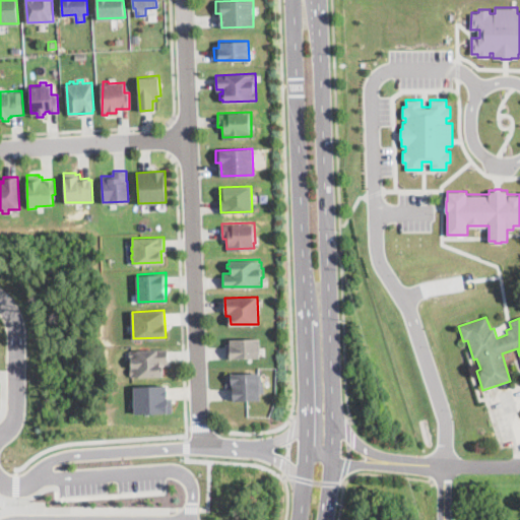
[(225,356),(224,345),(230,345),(230,337),(260,337),(260,356),(225,356)]
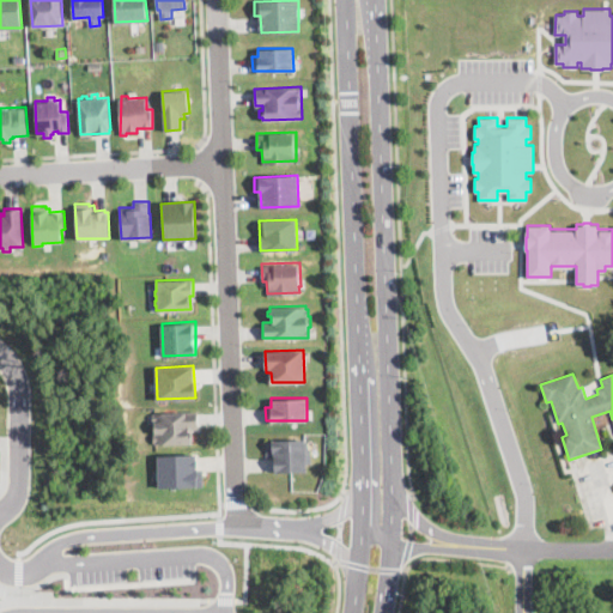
[(190,428),(190,430),(193,430),(194,442),(155,444),(152,413),(198,410),(199,428),(190,428)]
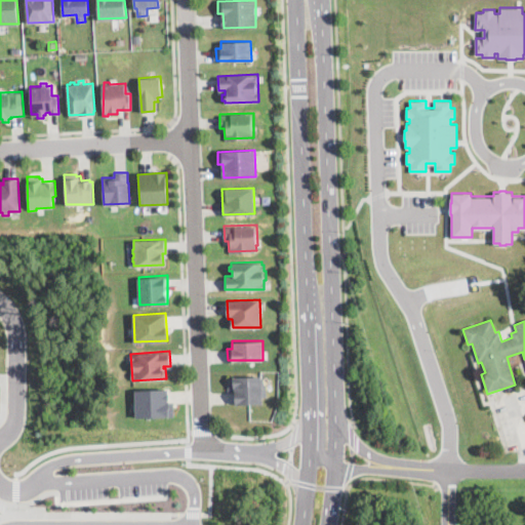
[(261,384),(265,384),(266,396),(263,396),(263,402),(234,403),(234,391),(228,391),(228,376),(261,376),(261,384)]
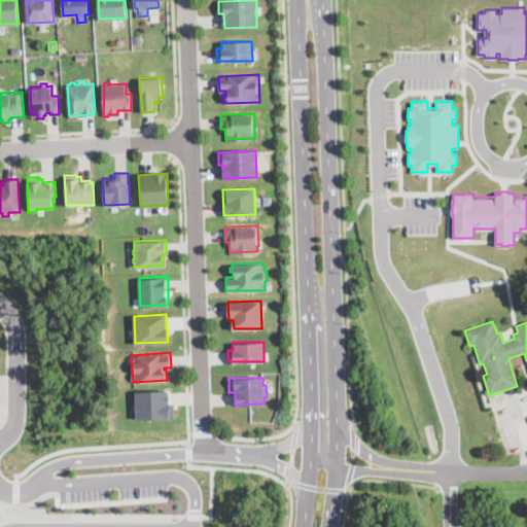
[(169,402),(172,402),(173,417),(135,419),(135,410),(133,410),(133,406),(136,406),(135,391),(168,390),(169,402)]
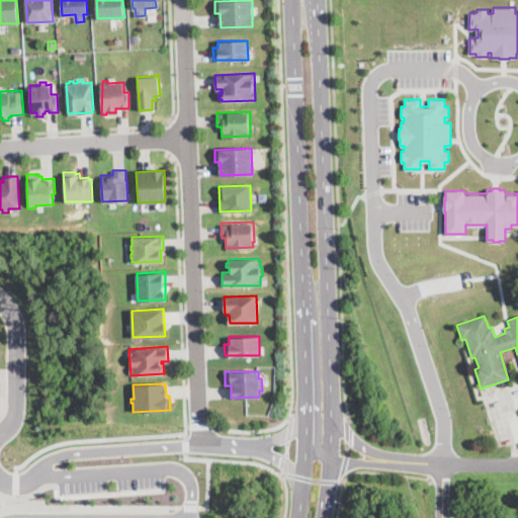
All buildings are outlined.
